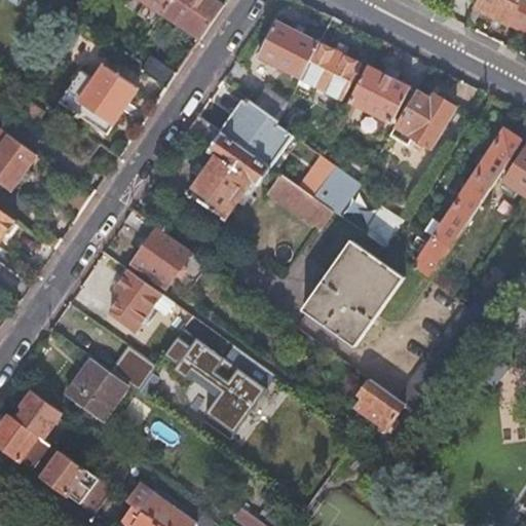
[(138,0),(160,14),(168,0),(138,0)]
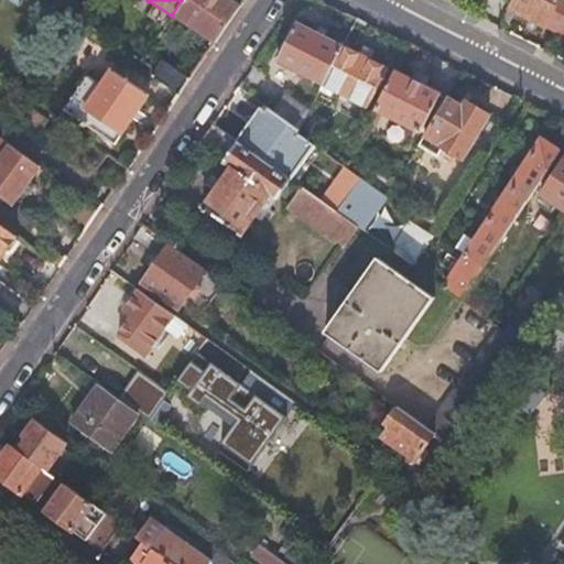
[(181,0),(172,15),(213,43),(238,6),(229,0),(181,0)]
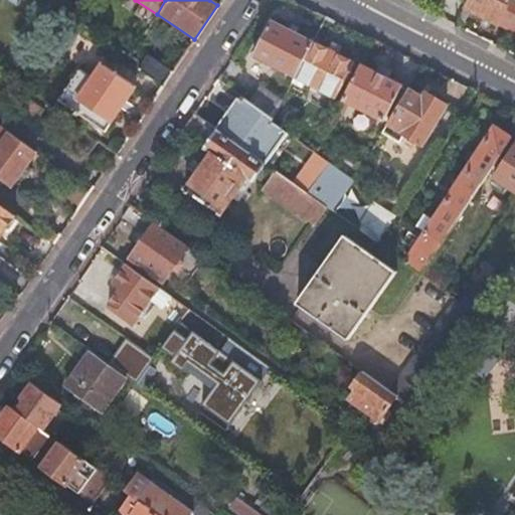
[(514,0),(466,0),(464,5),(498,23),(501,16),(514,23),(511,30),(514,32),(514,0)]
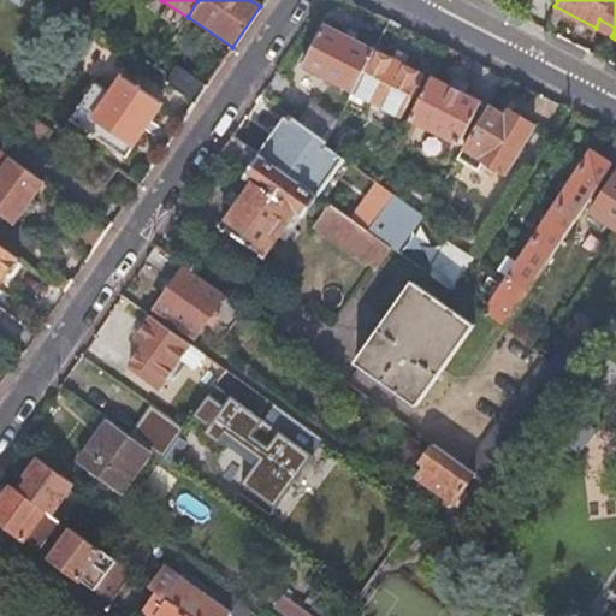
[(303,67),(354,93),(377,51),(325,25),(303,67)]
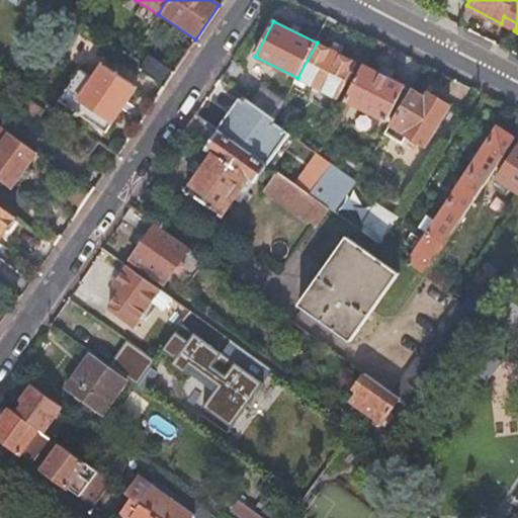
[(317,42),(297,78),(336,97),(356,61),(317,42)]
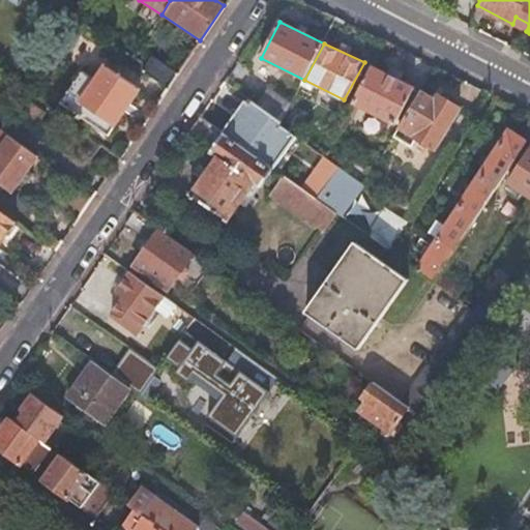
[(143,67),(168,86),(175,77),(147,57),(141,66),(143,67)]
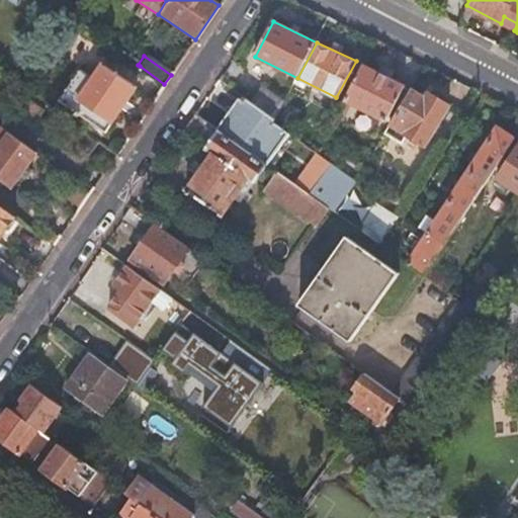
[(362,64),(343,98),(384,119),(403,84),(362,64)]
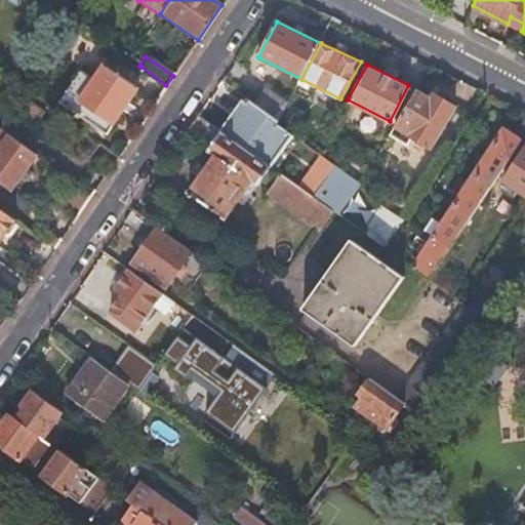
[(76,118),(103,136),(135,90),(115,77),(116,76),(114,75),(113,76),(99,67),(90,81),(77,72),(55,104),(73,116),(72,118),(75,120),(76,118)]
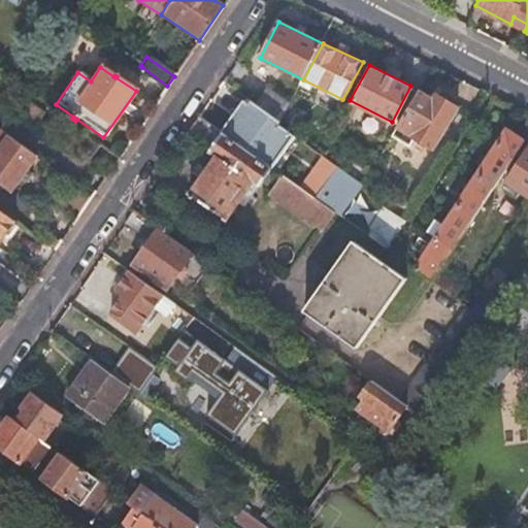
[(138,73),(164,91),(167,86),(142,67),(138,73)]
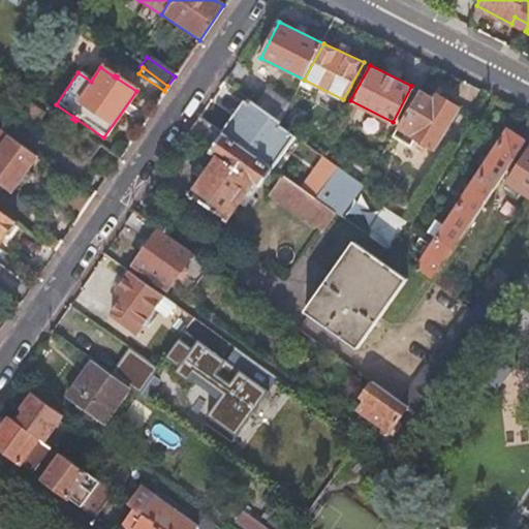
[(251,103),(280,123),(289,105),(263,87),(251,103)]
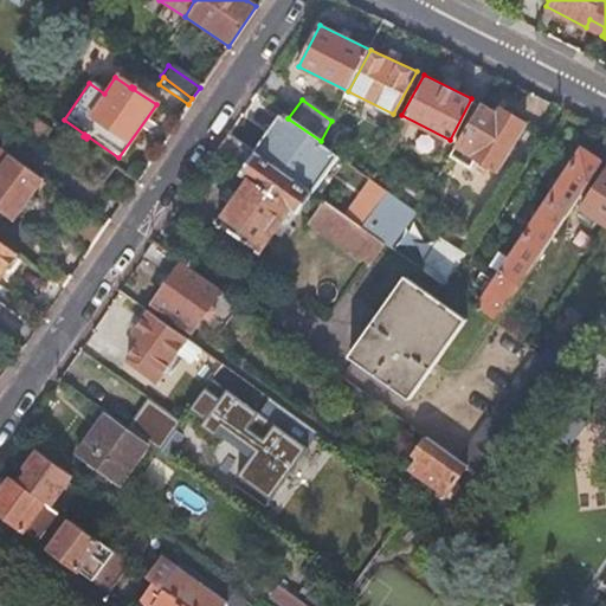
[(478,103),(447,154),(466,166),(472,156),(495,169),(522,123),(497,108),(495,114),(478,103)]
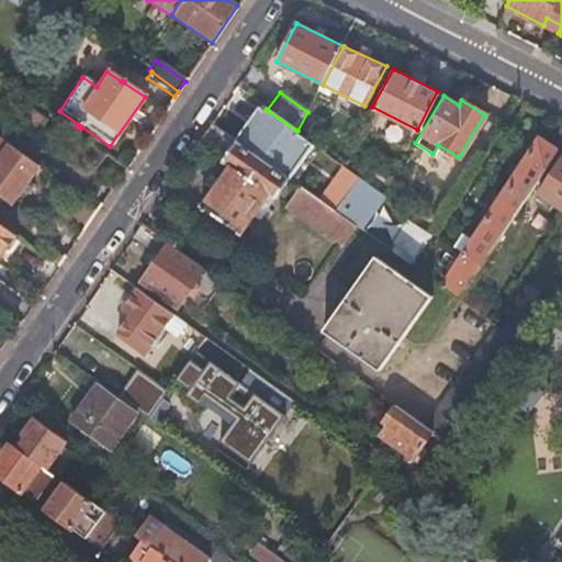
[(4,112),(32,132),(41,117),(14,98),(4,112)]
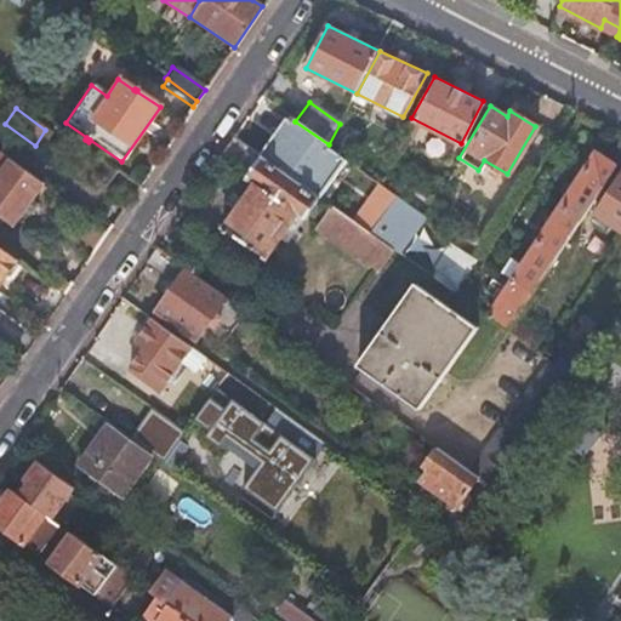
[(328,146),(329,144),(295,121),(291,119),(288,124),(284,121),(260,155),(263,158),(318,197),(346,159),(328,146)]
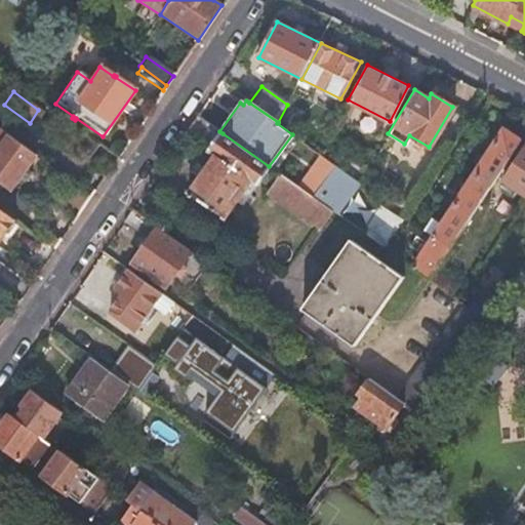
[(223,133),(219,131),(197,116),(185,134),(214,155),(188,193),(225,218),(251,180),(257,185),(270,167),(269,166),(223,133)]
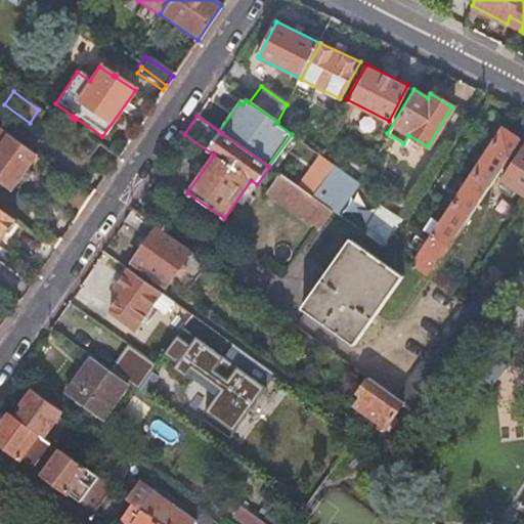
[(501,127),(473,171),(491,182),(492,180),(520,139),(501,127)]
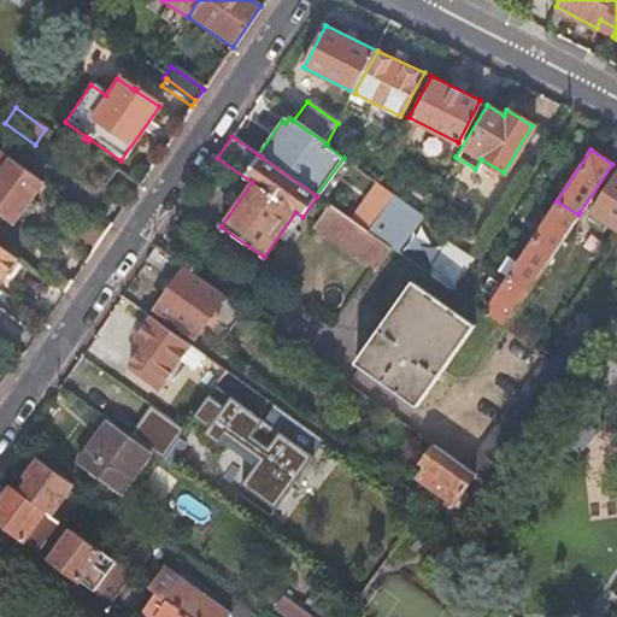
[(0,217),(11,225),(40,182),(0,152),(0,217)]
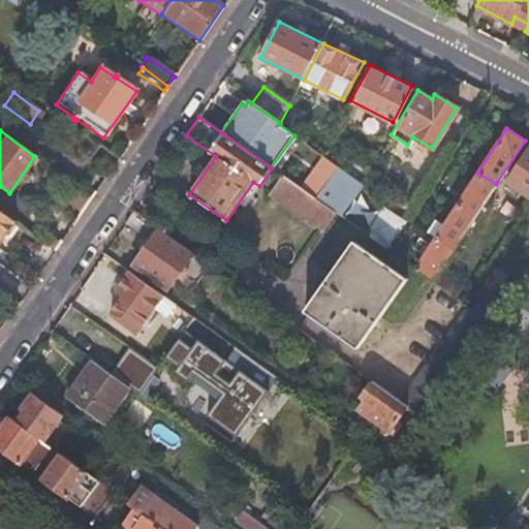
[(528,147),(506,181),(528,195),(528,147)]
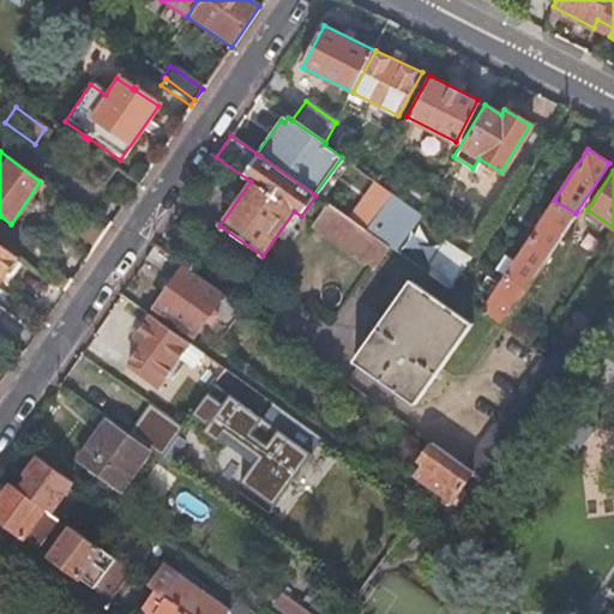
[(384,244),(393,251),(417,217),(387,193),(363,229),(384,244)]
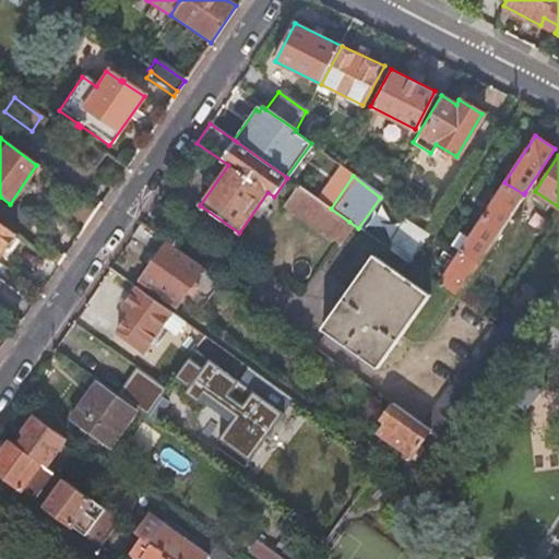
[(501,228),(514,209),(524,194),(504,182),(483,216),(501,228)]
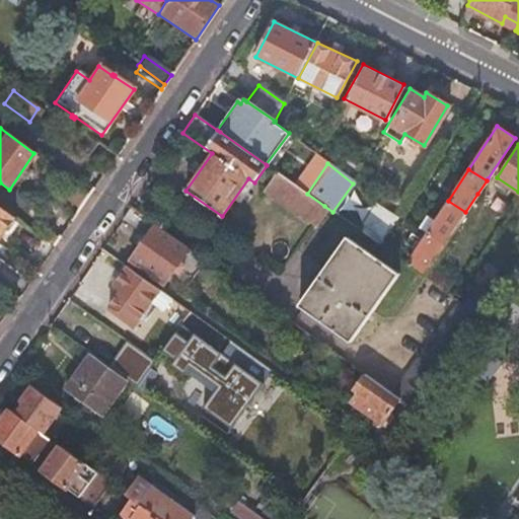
[(312,223),(324,206),(307,194),(276,172),(263,193),(306,224),(308,221),(312,223)]
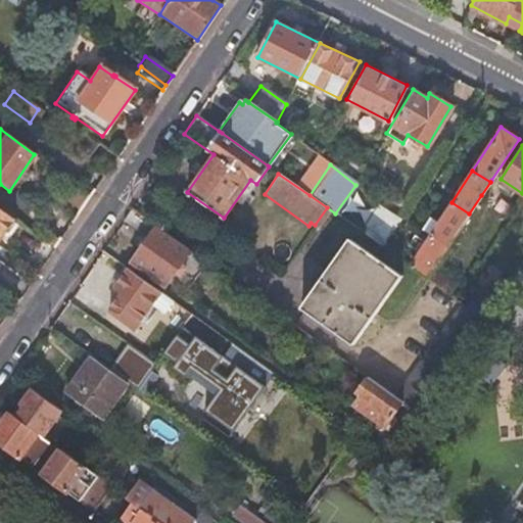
[(491,180),(490,182),(481,195),(489,200),(500,185),(491,180)]
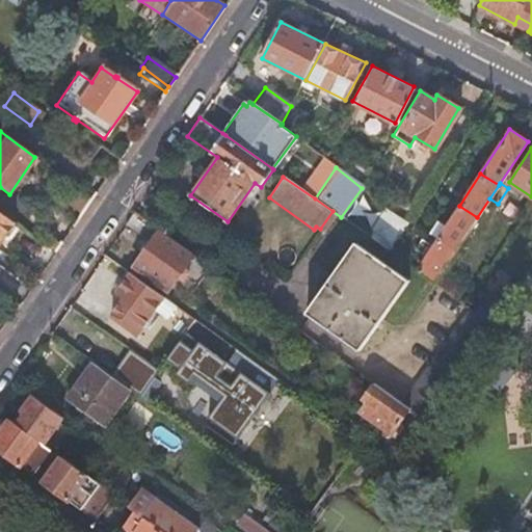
[(367,235),(389,251),(406,222),(384,206),(367,235)]
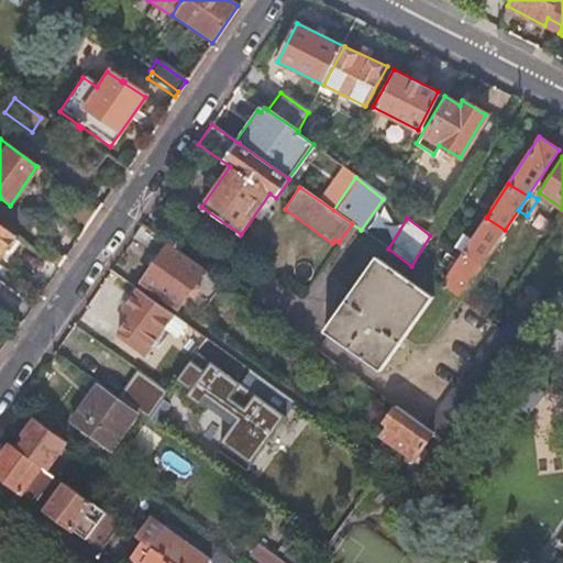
[(483,264),(505,230),(486,218),(472,239),(463,232),(455,245),(464,252),(483,264)]
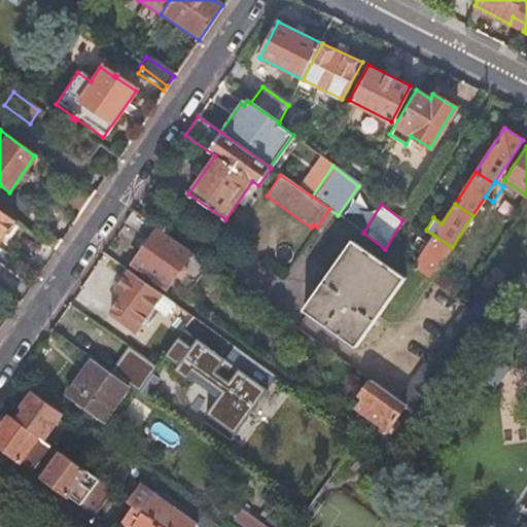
[(149,241),(159,229),(134,210),(125,223),(149,241)]
